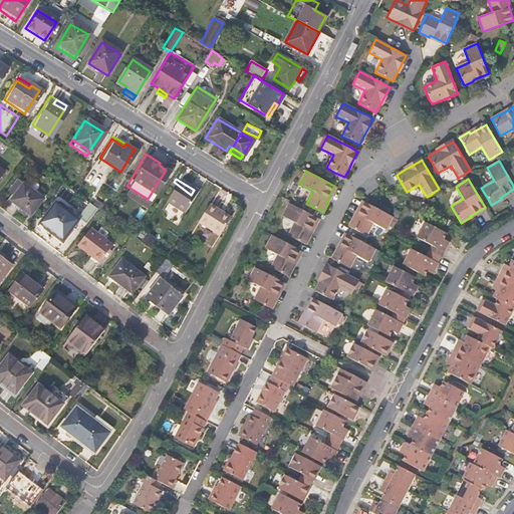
[(40,199),(15,180),(7,191),(12,195),(8,201),(28,216),(40,199)]
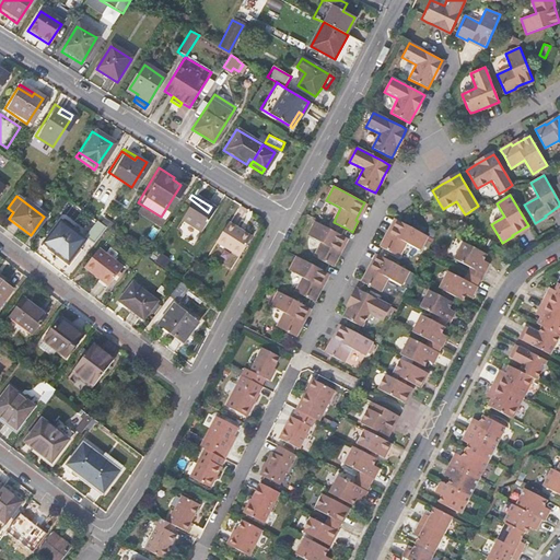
[(208,212),(189,198),(176,218),(197,230),(208,212)]
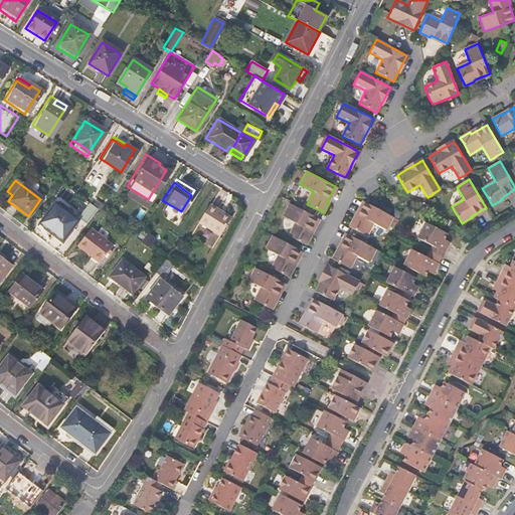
[(81,221),(93,206),(86,201),(74,216),(81,221)]
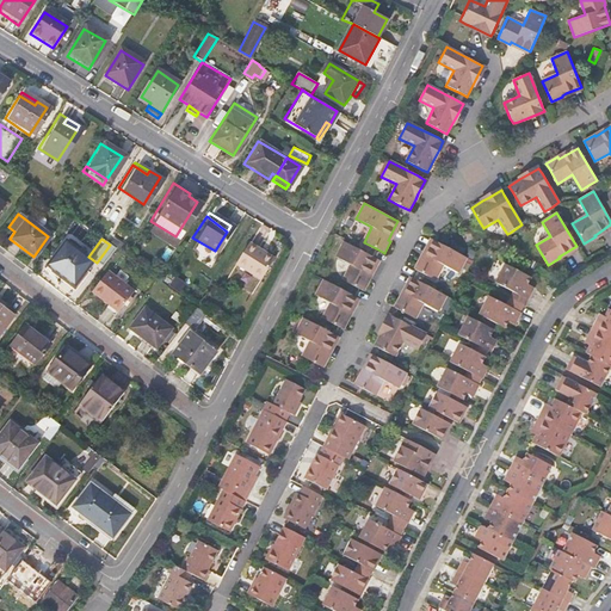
[(433,240),(424,258),(421,257),(415,269),(421,272),(437,279),(444,265),(460,272),(467,258),(445,246),(433,240)]
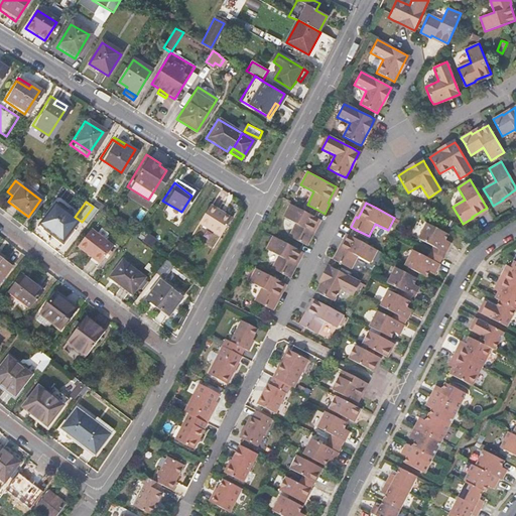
[(206,204),(205,206),(218,215),(220,212),(206,204)]
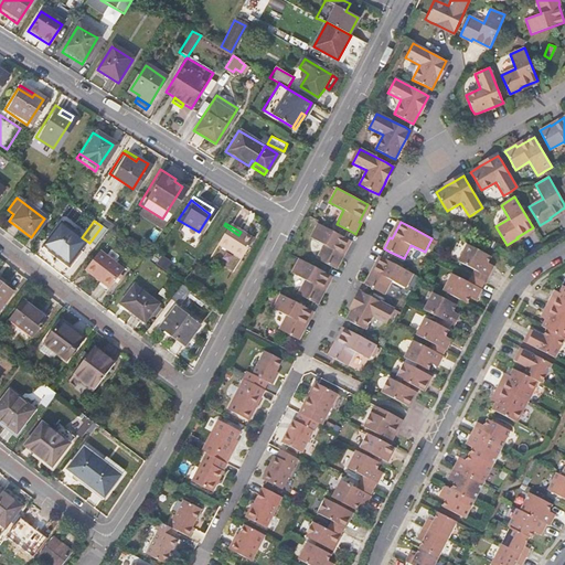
[(324,245),(318,259),(329,265),(337,269),(342,258),(341,257),(350,241),(343,237),(318,223),(311,237),(324,245)]
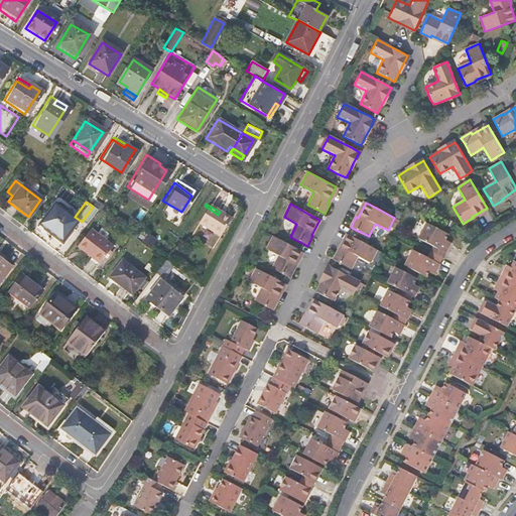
[(76,221),(53,205),(39,225),(60,241),(76,221)]
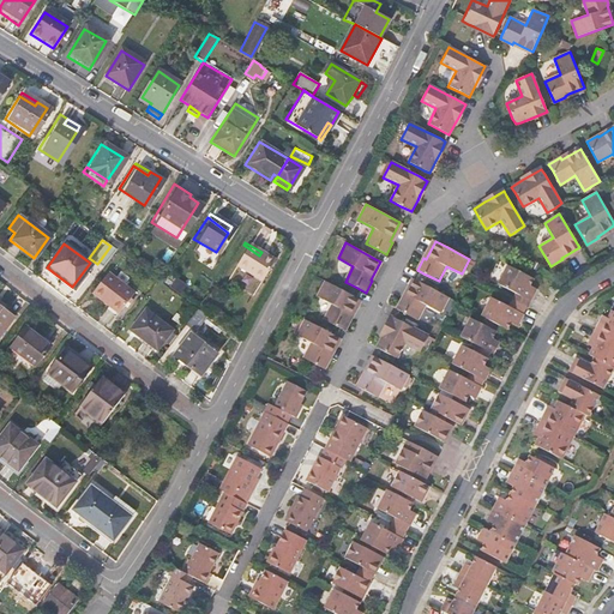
[(257,280),(268,262),(259,256),(244,245),(232,263),(257,280)]
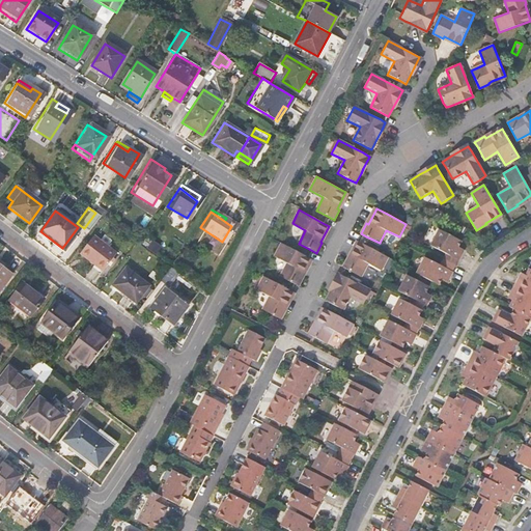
[(224,221),(231,226),(233,223),(226,218),(224,221)]
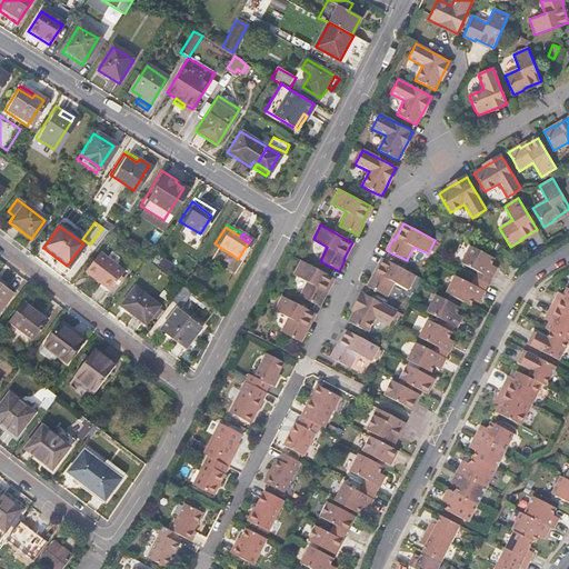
[(471,245),(461,262),(479,271),(492,278),(497,270),(490,266),(495,257),(471,245)]
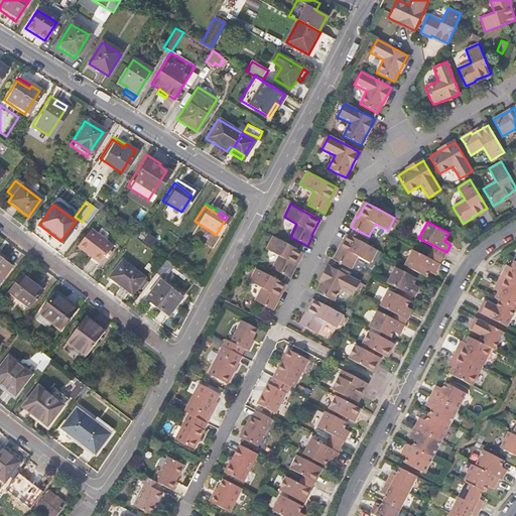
[(111,246),(90,229),(76,247),(98,263),(111,246)]
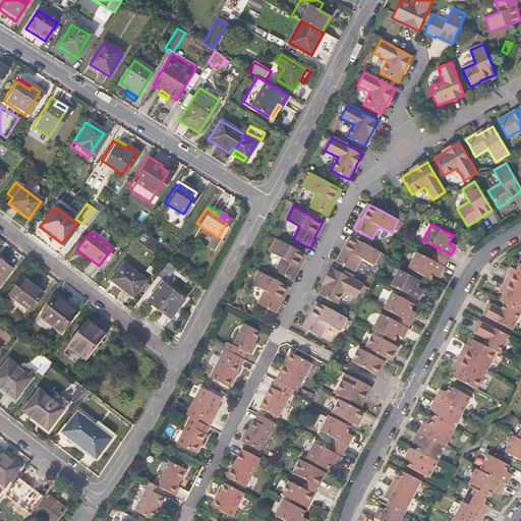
[(353,237),(345,252),(342,251),(337,262),(340,264),(355,271),(362,258),(374,265),(382,252),(355,238),(353,237)]
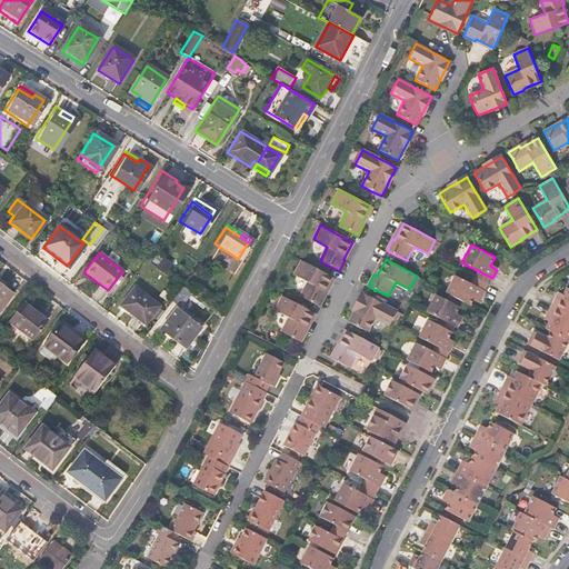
[(309,282),(301,297),(312,302),(320,306),(326,296),(325,295),(333,278),(328,275),(301,261),(295,275),(309,282)]
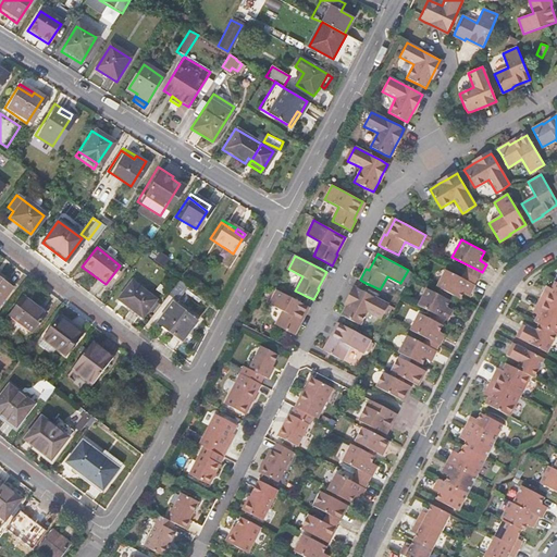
[(469,265),(466,271),(479,279),(482,272),(469,265)]
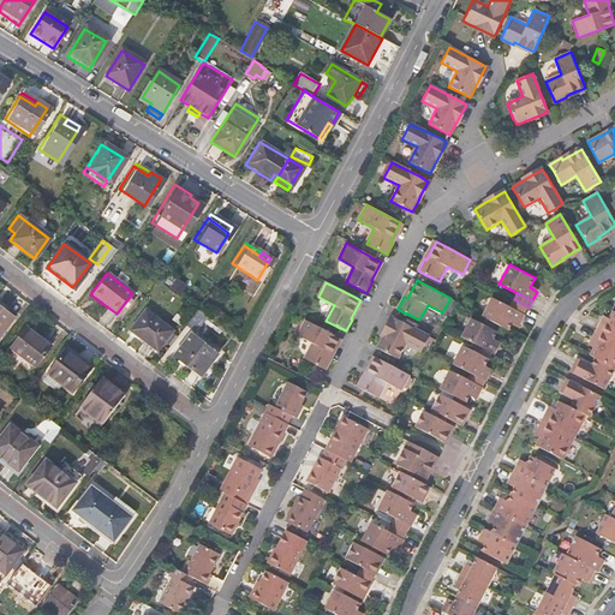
[(493,297),(483,316),(509,329),(514,318),(521,322),(525,315),(511,306),(493,297)]
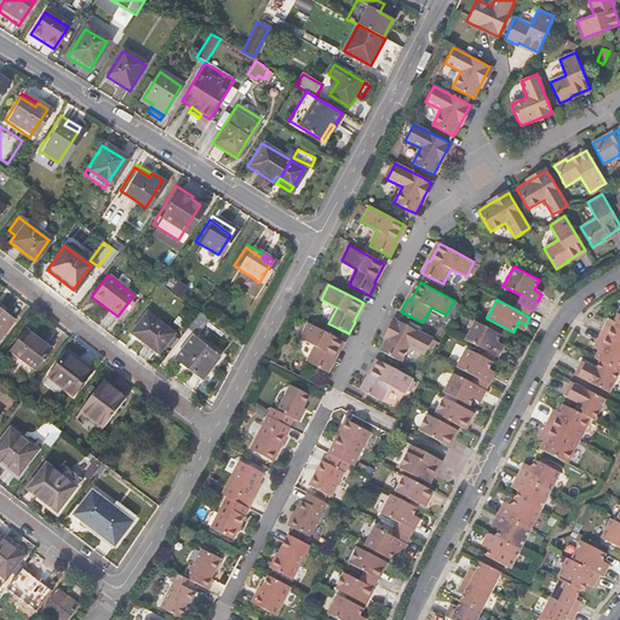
[(515,309),(529,317),(533,310),(518,302),(515,309)]
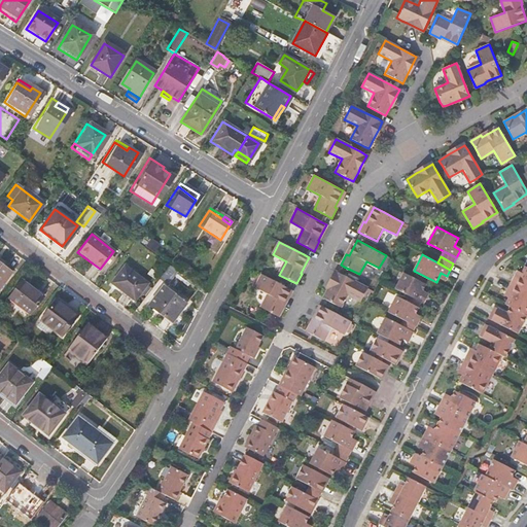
[(0,289),(11,275),(0,266),(0,289)]
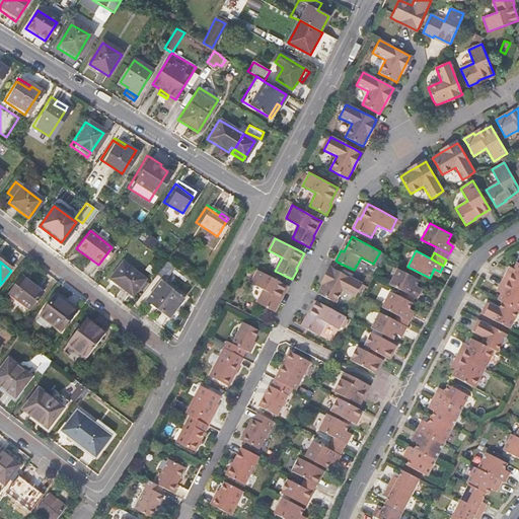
[(163,282),(174,268),(165,262),(155,275),(163,282)]
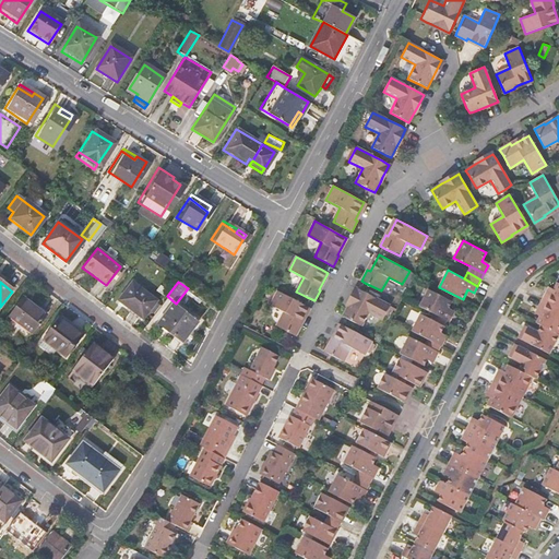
[(547,290),(543,300),(558,308),(558,282),(551,293),(547,290)]
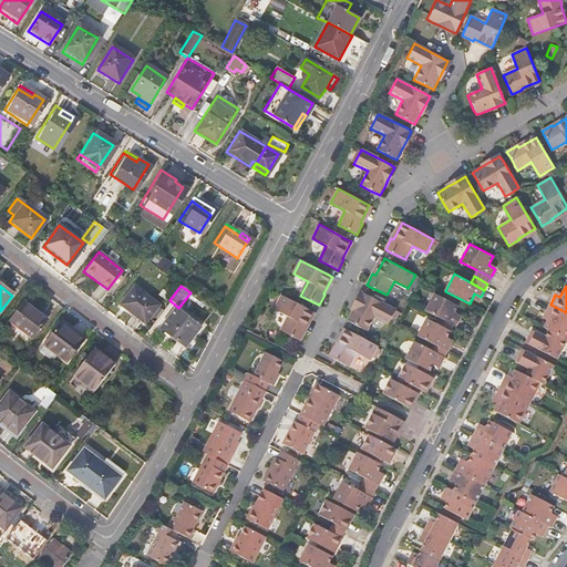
[(127,309),(144,322),(156,306),(132,287),(119,305),(125,311),(127,309)]
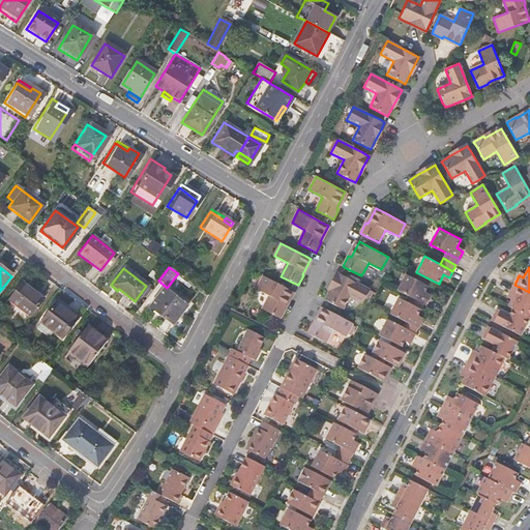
[(331,290),(326,300),(330,302),(344,310),(351,296),(364,302),(371,290),(343,274),(340,273),(331,290)]
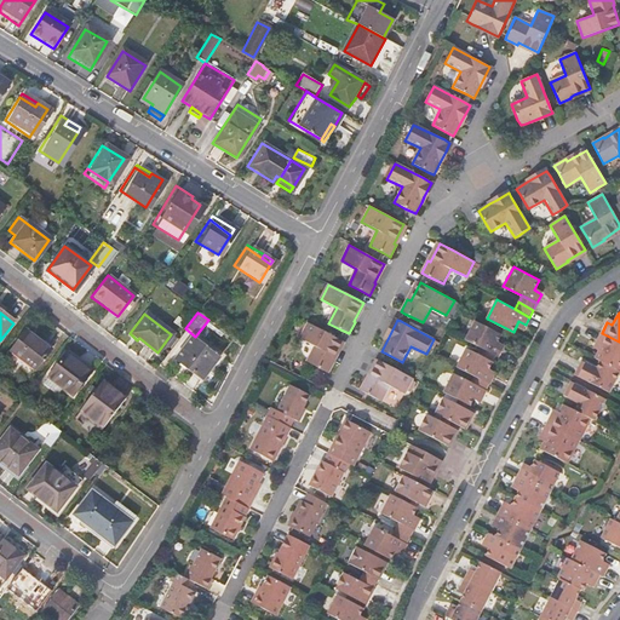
[(475,321),(465,340),(480,346),(495,355),(498,356),(503,348),(497,344),(501,334),(475,321)]
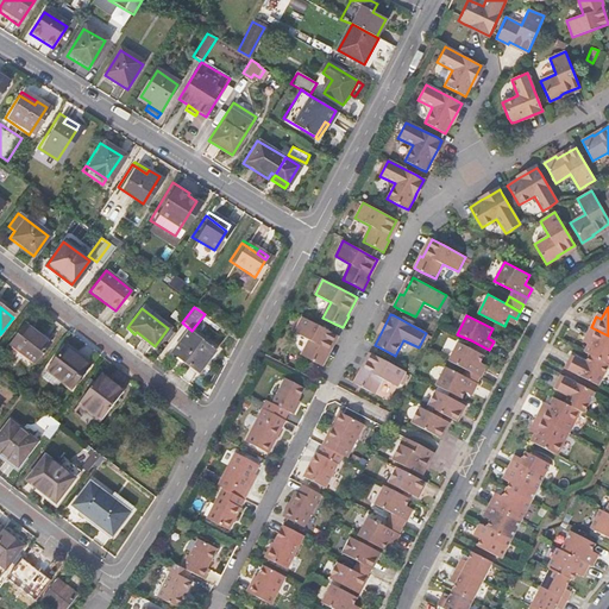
[(309,340),(302,356),(312,360),(322,366),(328,355),(326,353),(337,334),(331,332),(302,318),(295,332),(309,340)]
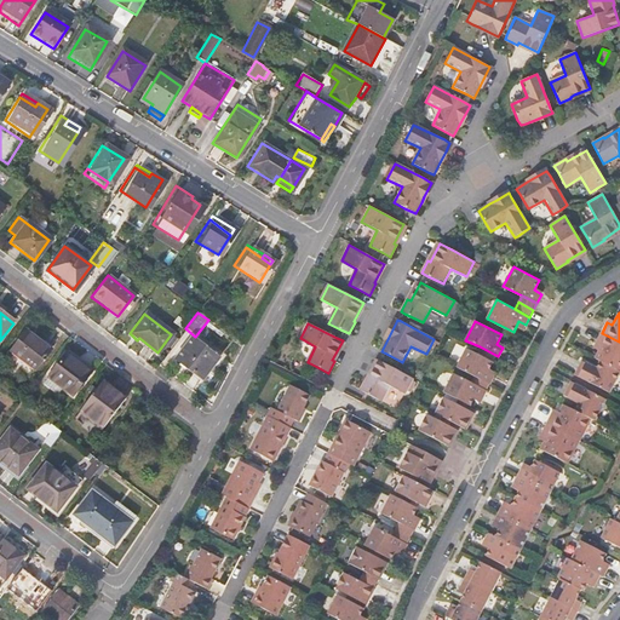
[(602,346),(596,357),(600,360),(619,369),(619,342),(602,333),(596,344),(602,346)]
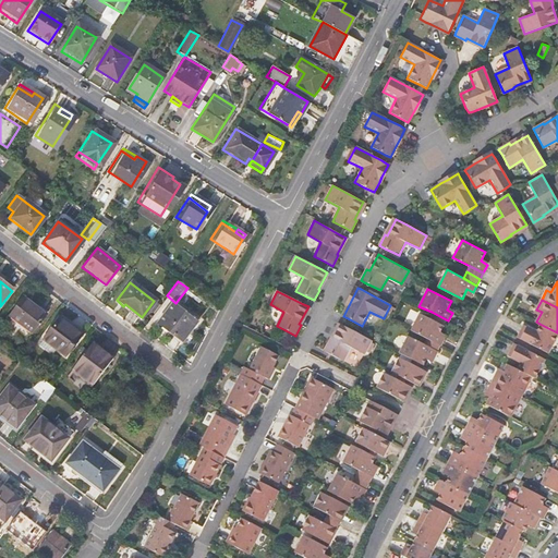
[(138,320),(142,317),(125,304),(123,306),(122,308),(138,320)]
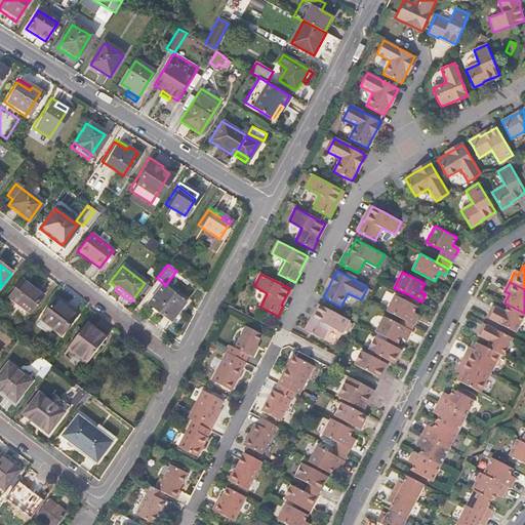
[(184,303),(161,286),(147,304),(169,321),(184,303)]
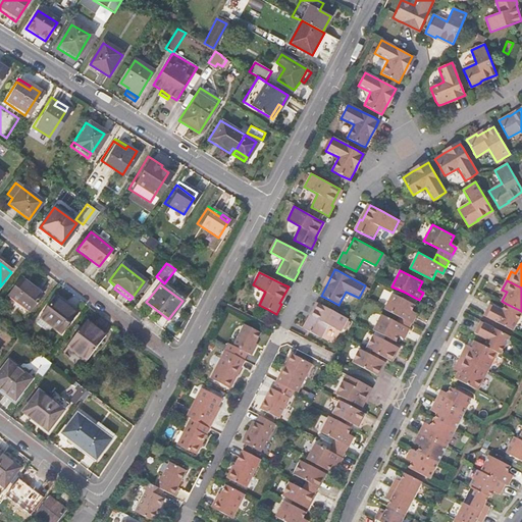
[(25,290),(18,285),(9,297),(30,311),(40,297),(28,288),(25,290)]
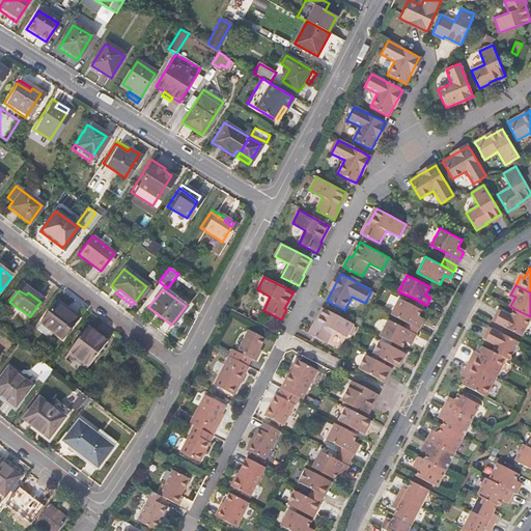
[(411,297),(408,302),(422,309),(424,304),(411,297)]
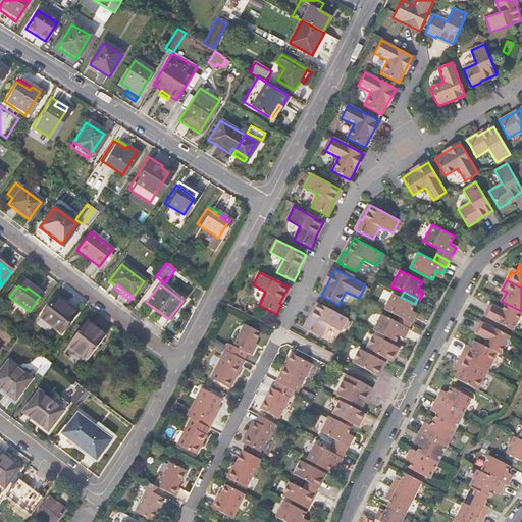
[(393,293),(384,309),(401,317),(412,322),(416,315),(411,313),(415,304),(401,297),(393,293)]
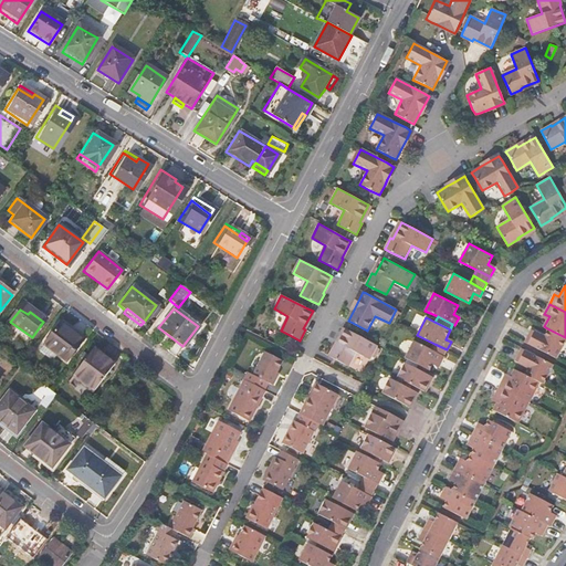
[(82,341),(60,324),(44,344),(66,360),(82,341)]
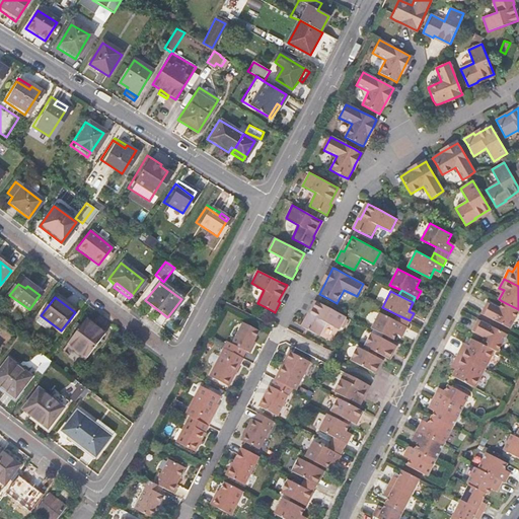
[(307,316),(302,326),(306,328),(319,336),(326,322),(341,329),(347,316),(320,303),(317,301),(309,317),(307,316)]
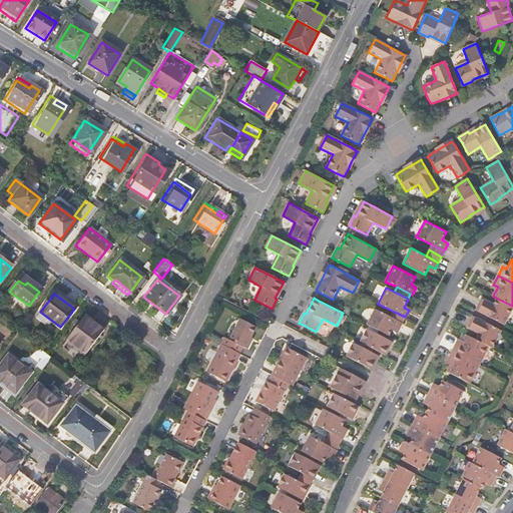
[(481,298),(475,310),(503,325),(512,306),(496,298),(493,304),(481,298)]
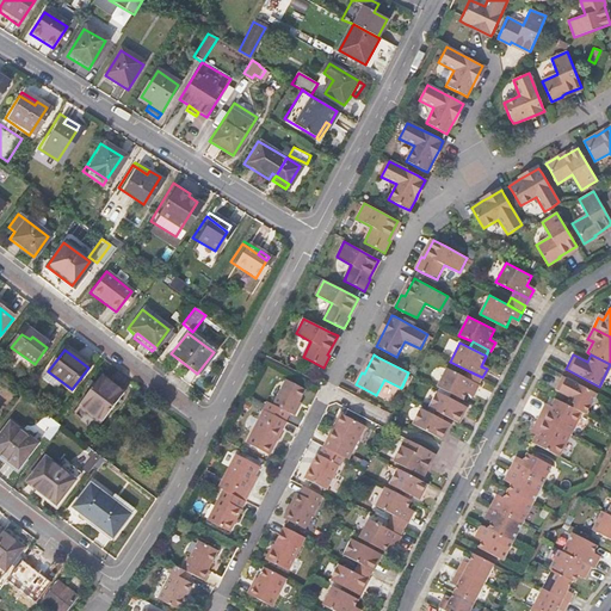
[(448,368),(437,386),(455,395),(460,397),(464,400),(469,389),(475,393),(480,384),(466,377),(448,368)]
